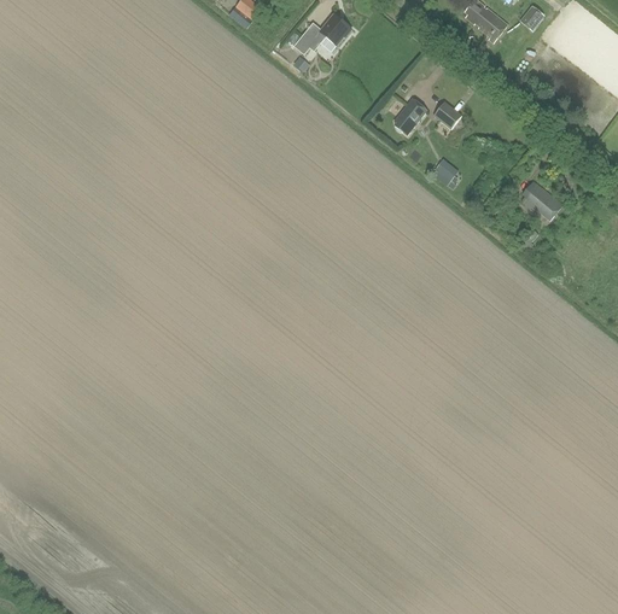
[(261,7),(251,0),(239,0),(234,6),(251,19),(261,7)]
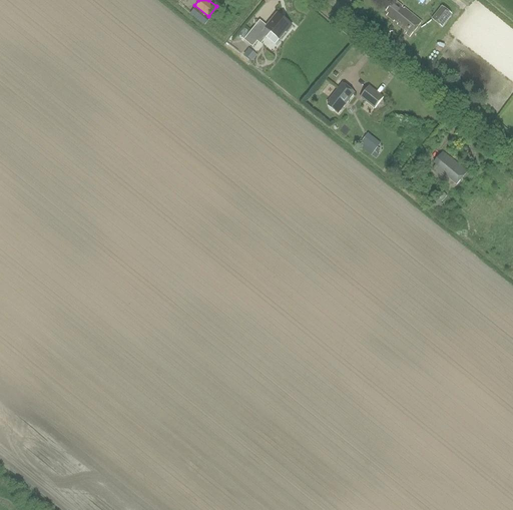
[(395,0),(386,10),(389,12),(387,14),(393,20),(395,18),(398,21),(397,23),(406,31),(405,32),(408,36),(421,21),(397,0),(395,0)]
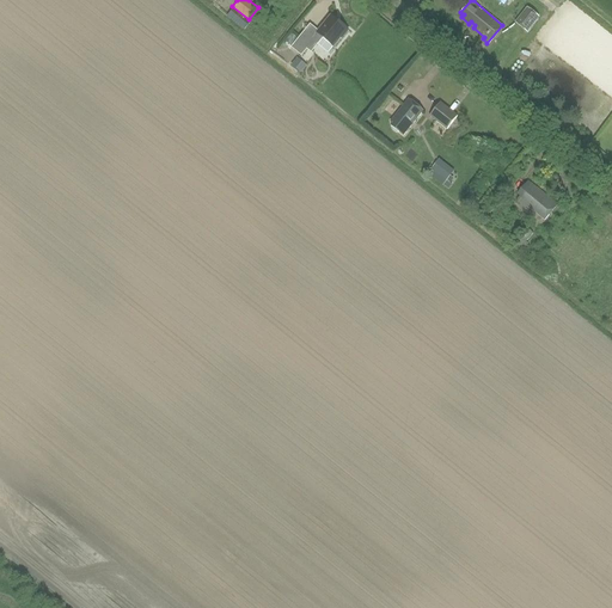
[(528,5),(515,20),(528,30),(540,16),(528,5)]
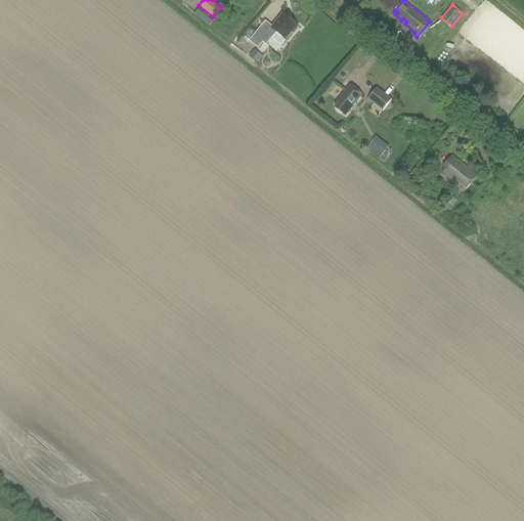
[(285,38),(292,31),(298,24),(282,10),(272,23),(266,17),(249,38),(258,45),(263,40),(266,43),(271,36),(280,43),(285,38)]
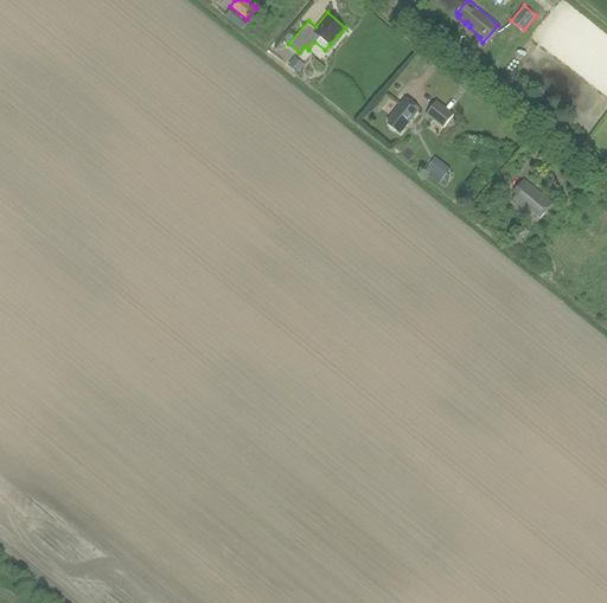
[(400,132),(420,106),(404,95),(387,117),(389,120),(388,122),(400,132)]
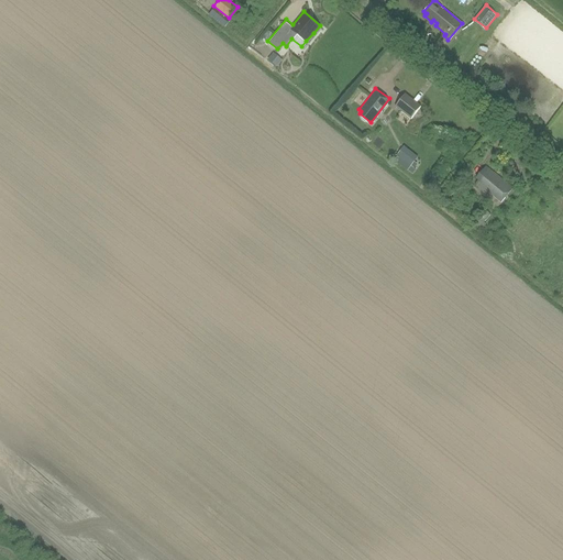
[(421,105),(405,91),(395,105),(410,117),(421,105)]
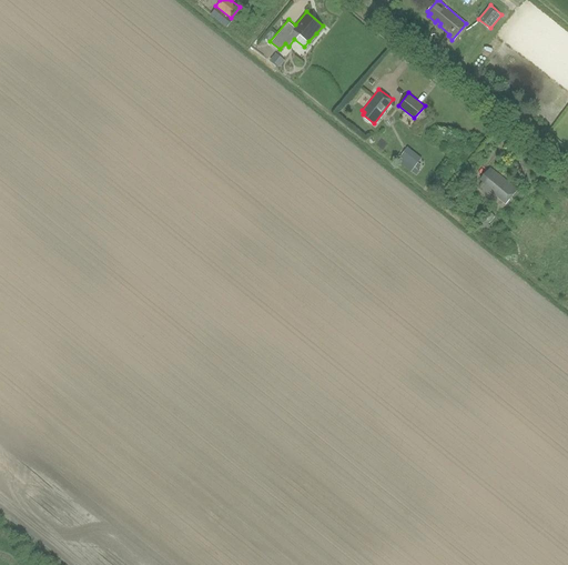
[(414,164),(421,157),(412,150),(406,158),(414,164)]
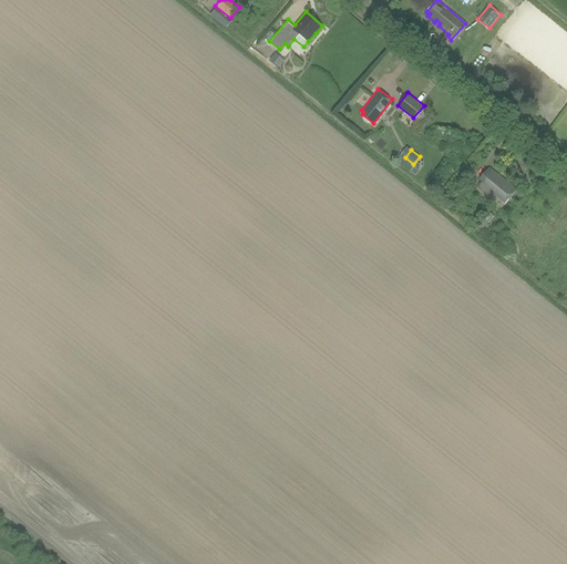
[(517,187),(515,186),(488,165),(480,177),(482,178),(480,182),(478,184),(490,193),(492,191),(504,201),(505,202),(517,187)]
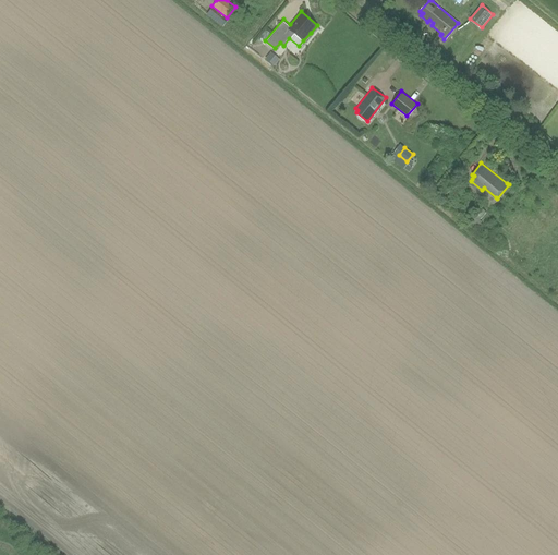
[(486,210),(481,205),(468,219),(476,227),(482,220),(480,218),(486,210)]
